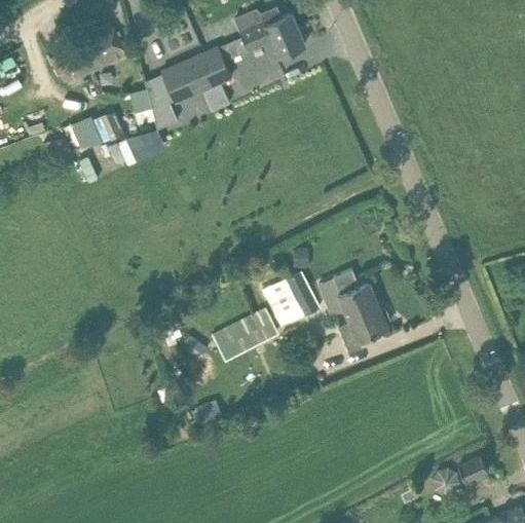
[(304,46),(302,42),(305,41),(305,39),(301,30),(299,29),(297,30),(291,14),(280,19),(276,9),(260,16),(262,22),(238,32),(247,51),(265,44),(272,60),(304,46)]
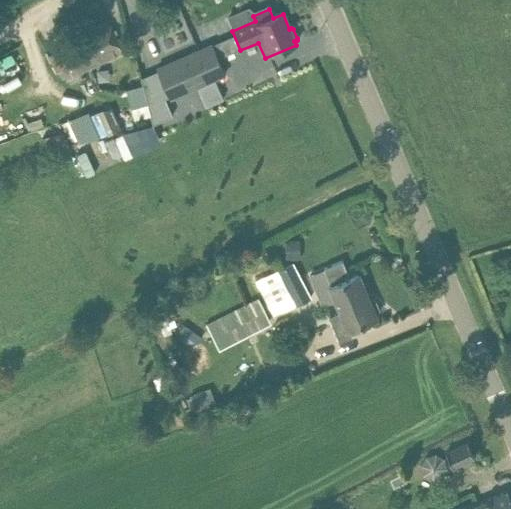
[(76,44),(58,53),(70,78),(119,55),(121,63),(135,59),(132,50),(122,53),(108,23),(73,39),(76,44)]
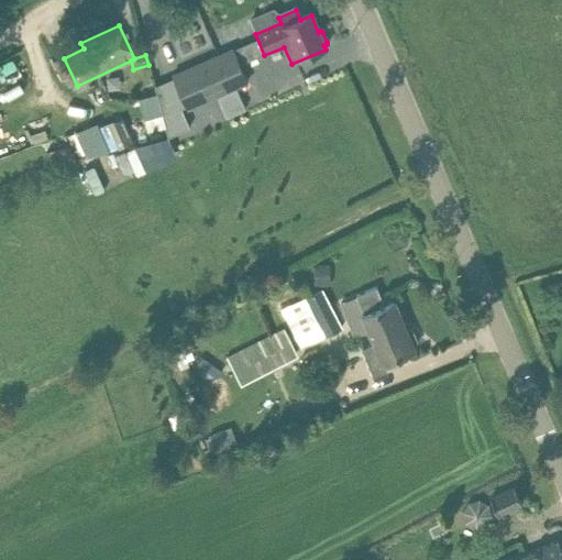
[(172,78),(186,111),(248,84),(233,51),(172,78)]
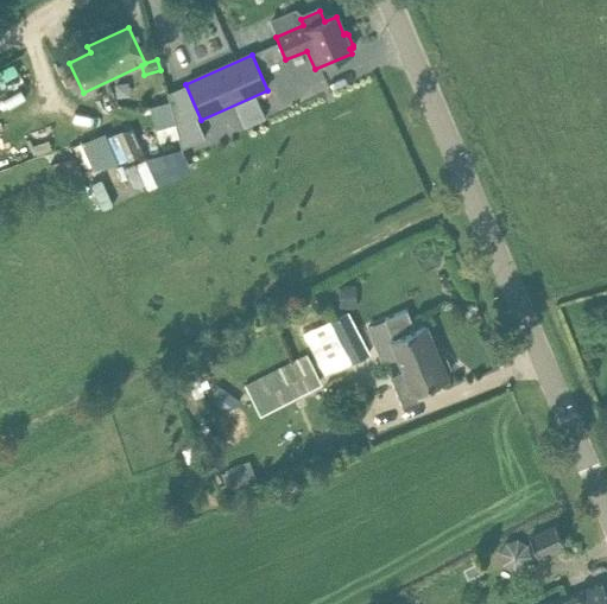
[(122,131),(105,135),(113,164),(131,158),(122,131)]
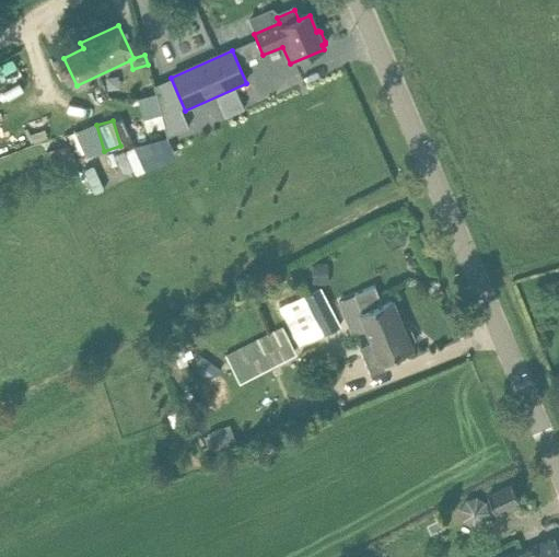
[(299,350),(339,328),(318,290),(278,311),(299,350)]
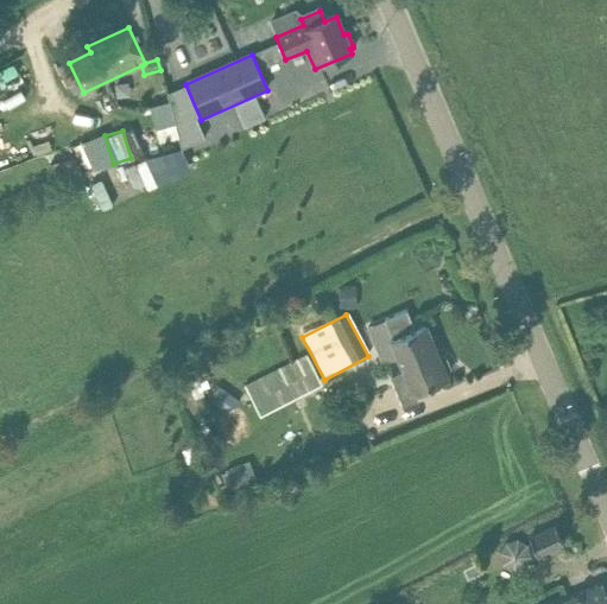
[(424,328),(390,342),(404,374),(390,379),(403,409),(417,402),(413,393),(447,379),(446,376),(448,375),(449,370),(446,360),(442,358),(438,360),(424,328)]
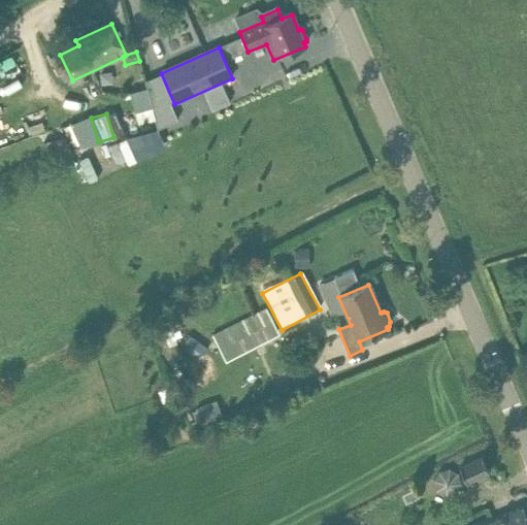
[(224,362),(278,335),(266,308),(210,335),(224,362)]
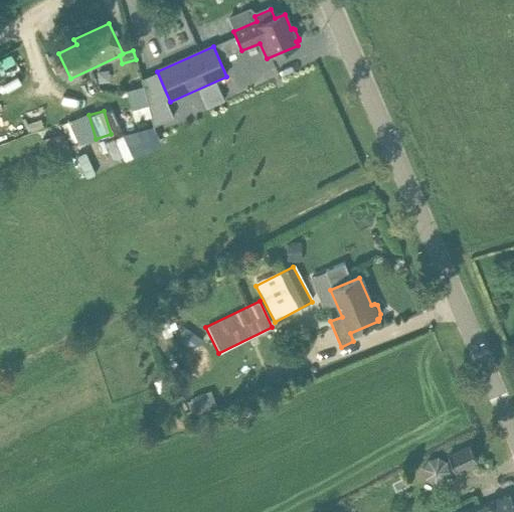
[(454,473),(476,463),(469,449),(447,458),(454,473)]
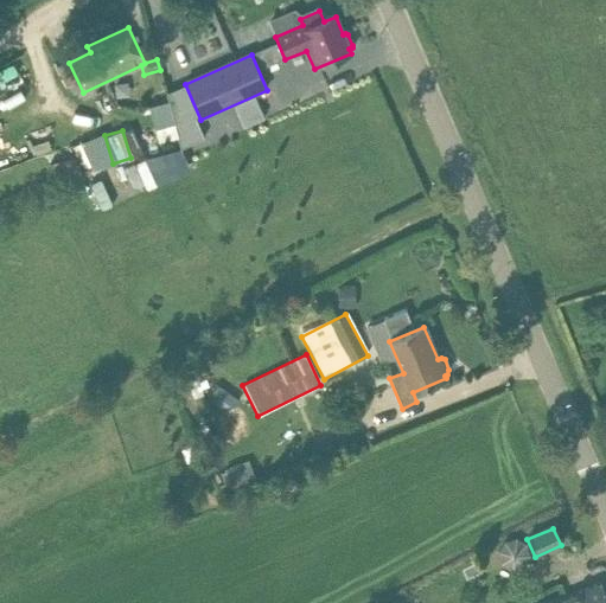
[(605,602),(605,595),(601,584),(561,602),(605,602)]
